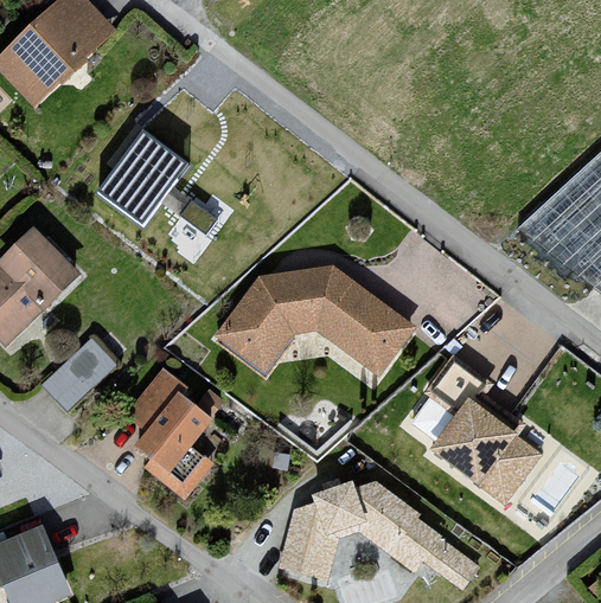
[(55,0),(0,52),(0,76),(31,110),(116,31),(85,0),(78,0),(76,1),(75,0),(55,0)]
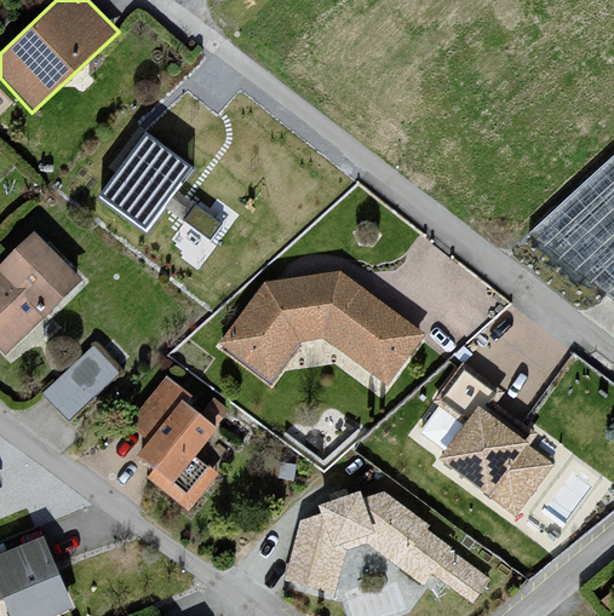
[(200,165),(154,130),(107,194),(153,228),(200,165)]
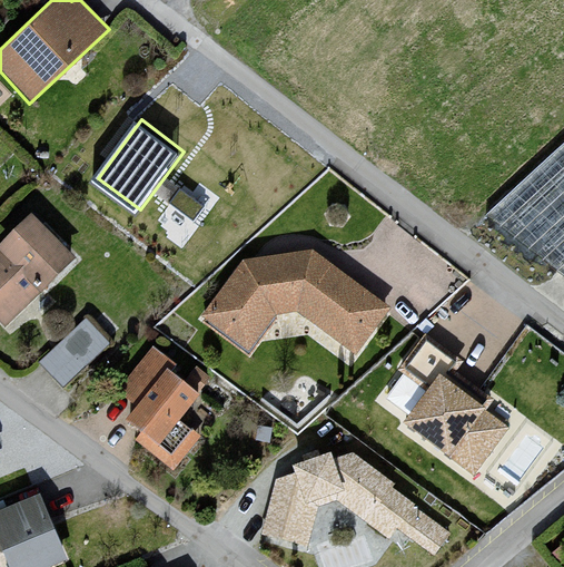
[(563,152),(495,216),(563,266),(563,152)]
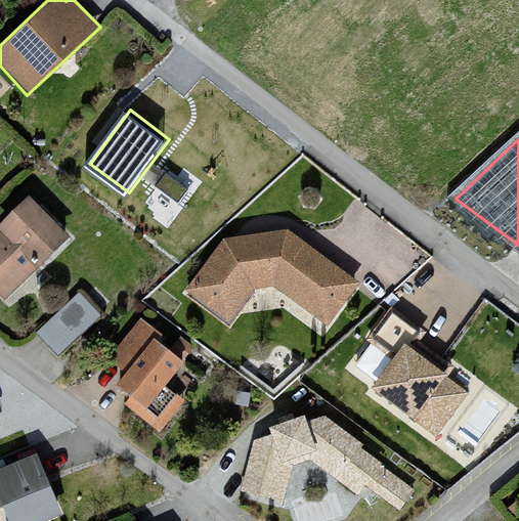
[(190,199),(197,184),(170,171),(164,185),(190,199)]
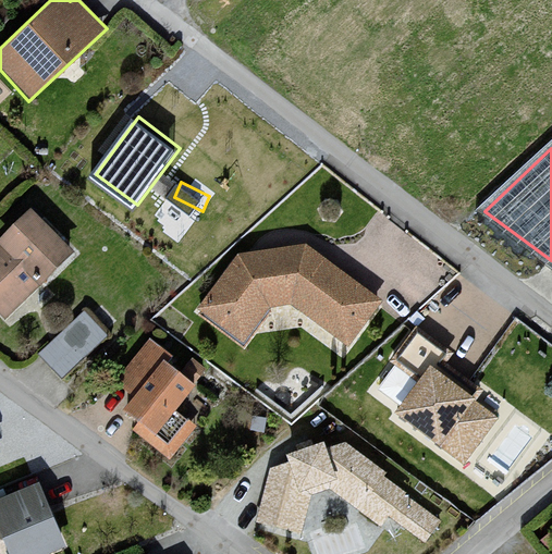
[(25,210),(0,233),(0,317),(1,319),(44,275),(69,255),(25,210)]
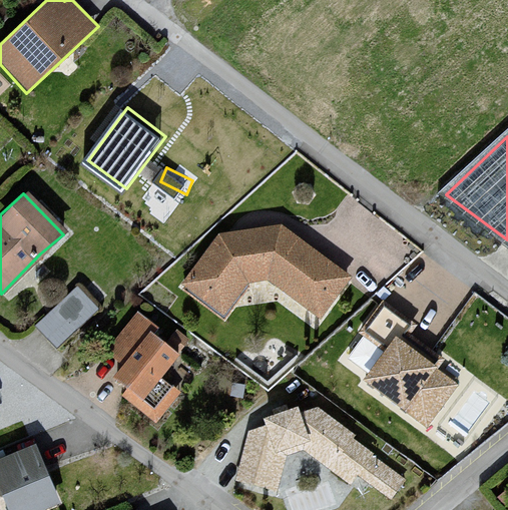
[(216,233),(180,286),(223,319),(249,283),(266,279),(320,320),(351,279),(280,224),(216,233)]
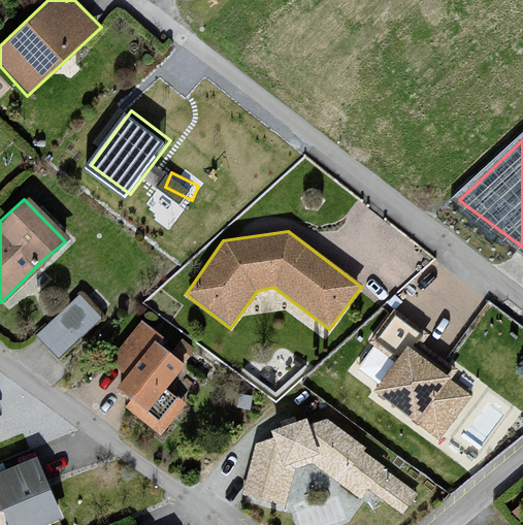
[(44,329),(66,353),(110,313),(89,289),(44,329)]
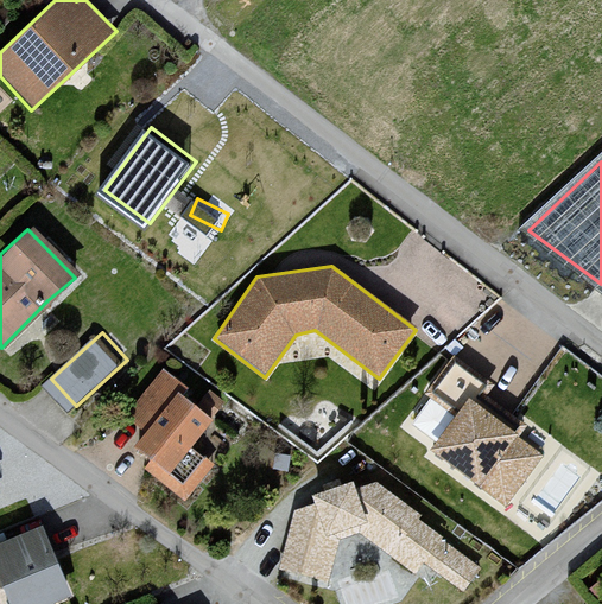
[(166,370),(137,413),(157,427),(139,453),(197,495),(223,458),(207,446),(229,413),(166,370)]
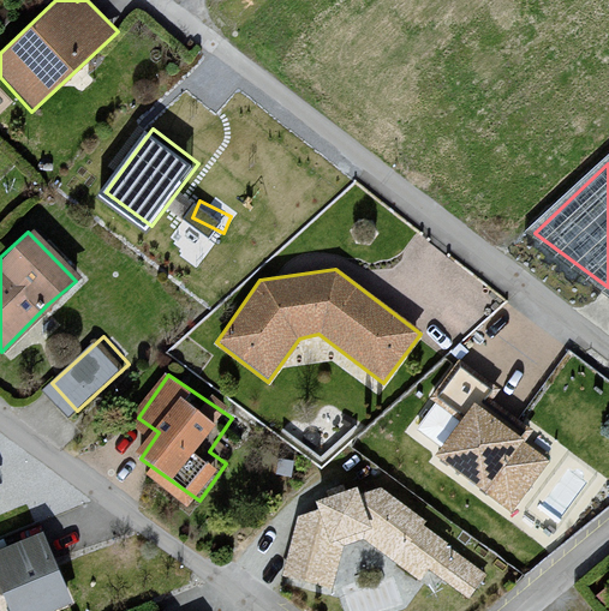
[(550,460),(466,406),(431,454),(482,489),(487,491),(509,508),(550,460)]
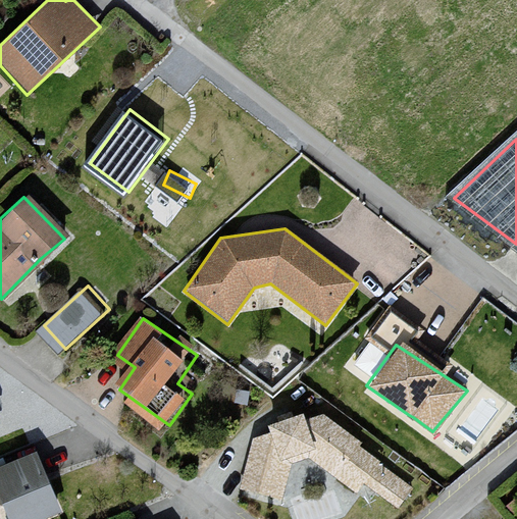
[(252,436),(239,489),(281,501),(292,463),(307,456),(353,492),(362,484),(396,508),(414,488),(358,444),(361,440),(322,412),(301,418),(299,412),(262,424),(264,432),(252,436)]
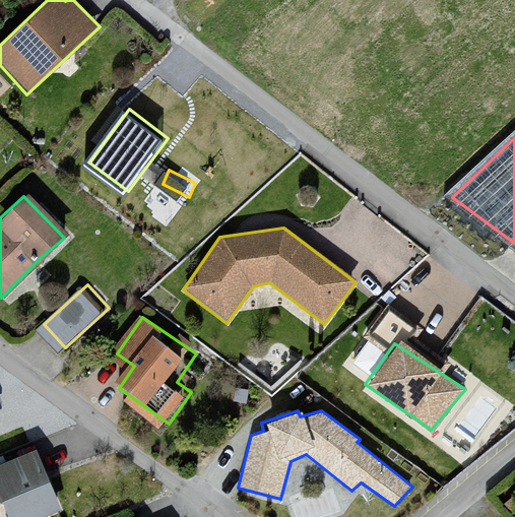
[(59,508),(33,451),(0,463),(0,503),(4,516),(45,516),(44,515),(59,508)]
